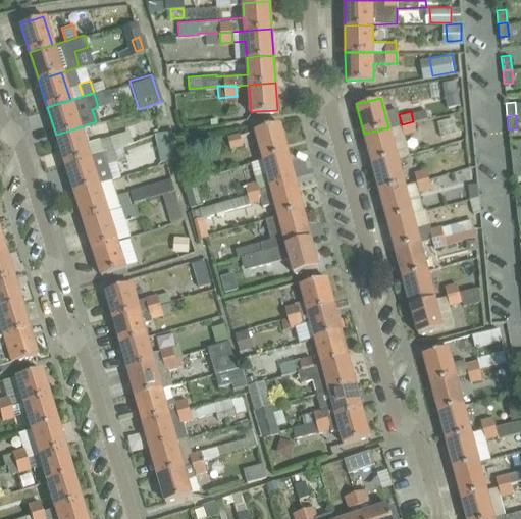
[(413,121),(402,124),(404,134),(416,131),(413,121)]
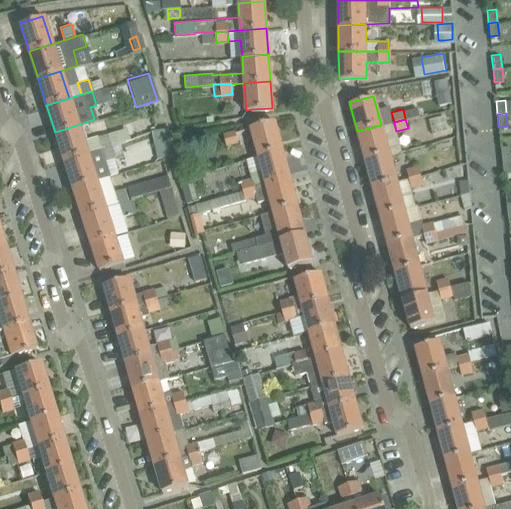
[(255,125),(250,126),(257,155),(282,148),(274,120),(255,125)]
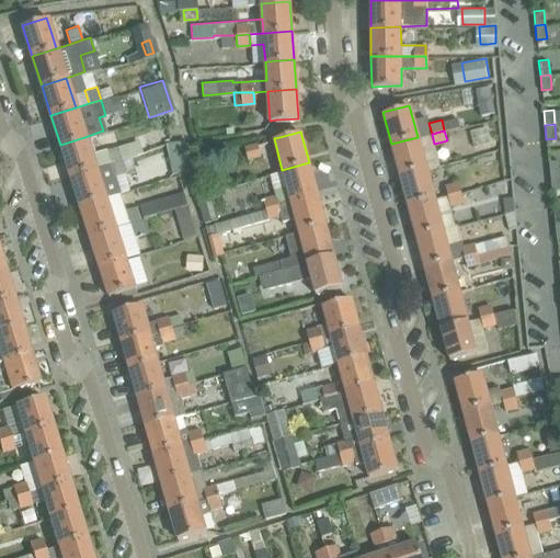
[(84,137),(60,145),(70,174),(122,158),(117,146),(90,155),(84,137)]
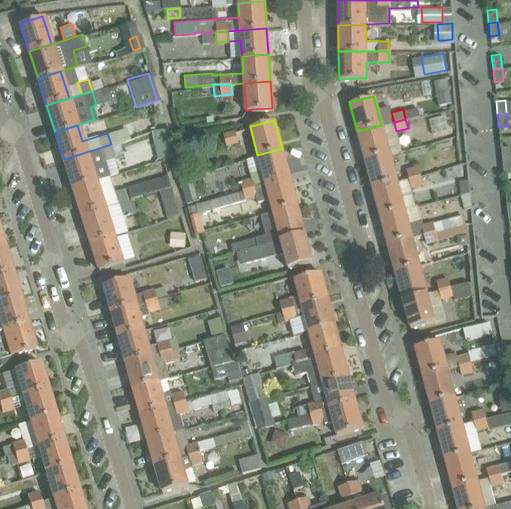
[(381,125),(357,131),(365,159),(389,153),(381,125)]
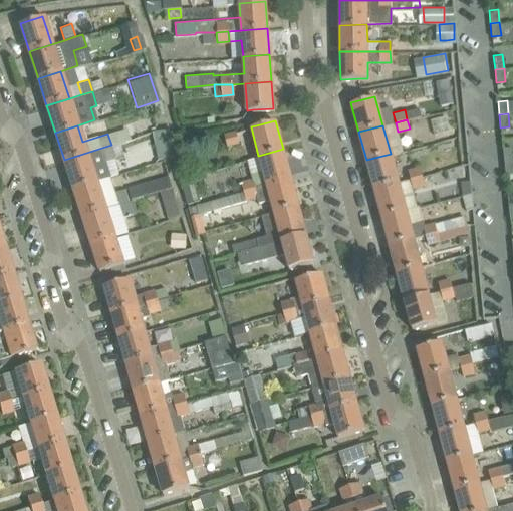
[(158,159),(173,155),(167,128),(152,132),(158,159)]
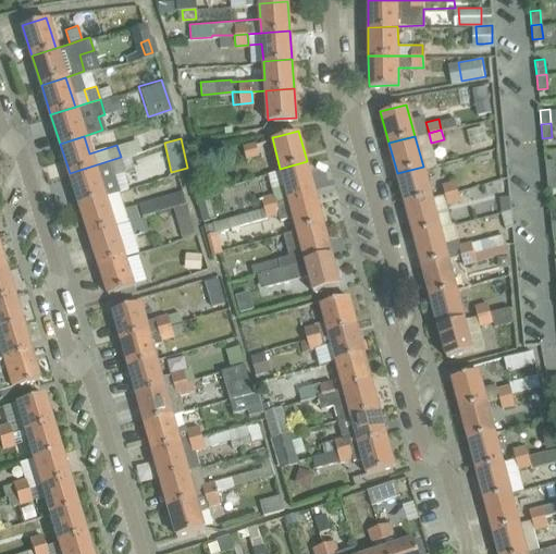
[(258,155),(255,142),(242,145),(245,158),(258,155)]
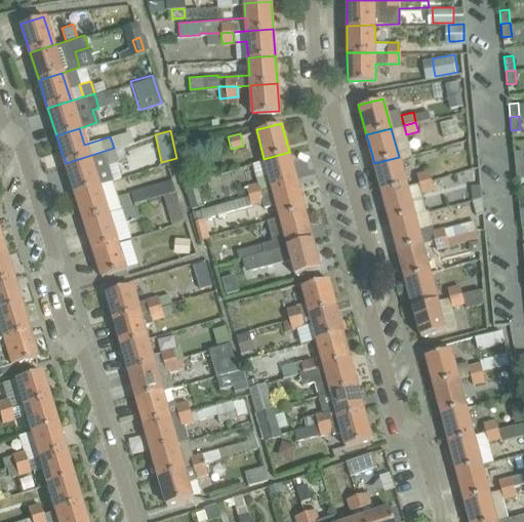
[(114,148),(66,163),(74,192),(112,179),(106,161),(130,154),(127,144),(124,145),(114,148)]
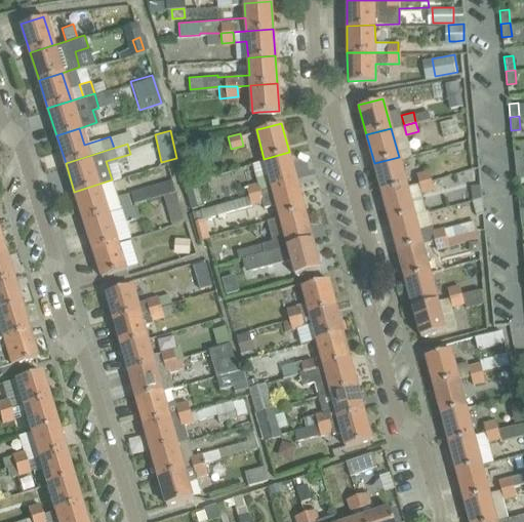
[(523,162),(522,149),(513,150),(514,163),(523,162)]
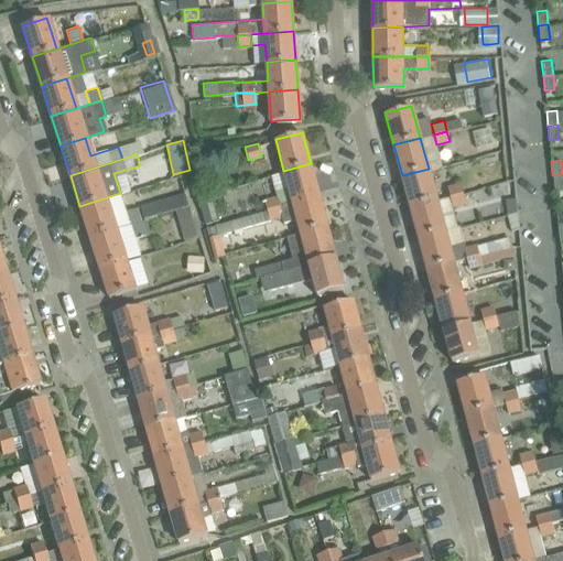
[(275,195),(262,198),(264,208),(318,194),(311,163),(283,171),(270,175),(275,195)]
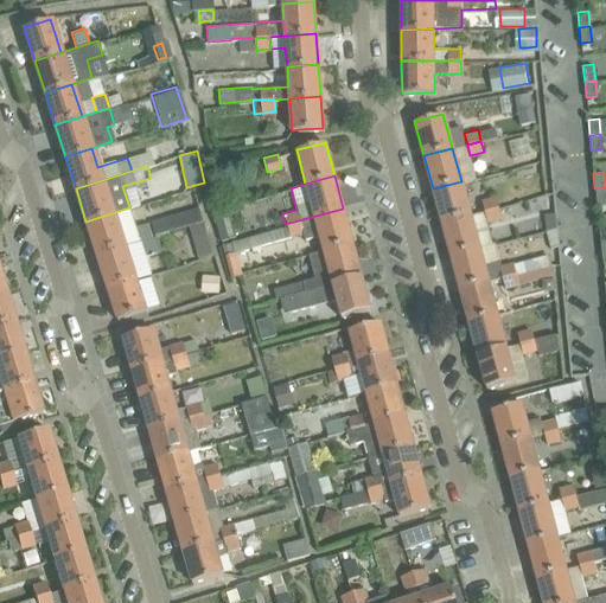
[(461,181),(433,188),(441,222),(470,213),(461,181)]
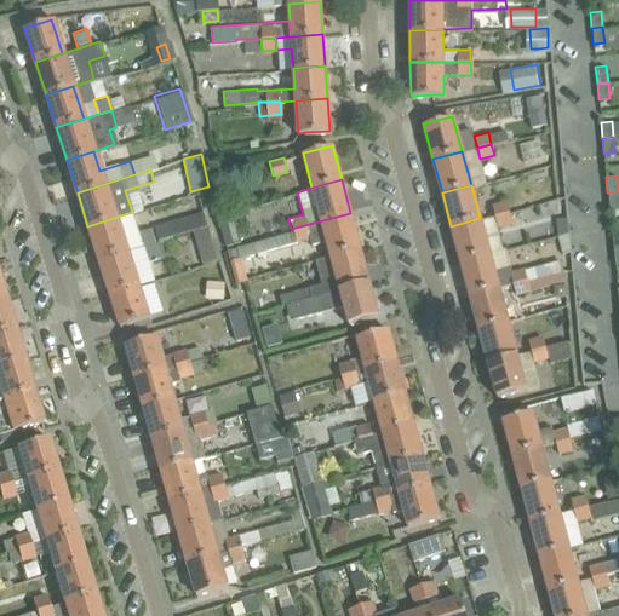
[(609,208),(618,207),(618,196),(618,191),(607,193),(609,208)]
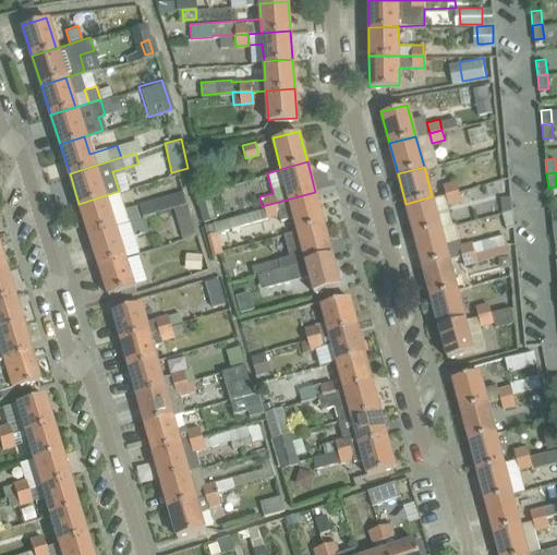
[(455,181),(443,183),(445,193),(457,190),(455,181)]
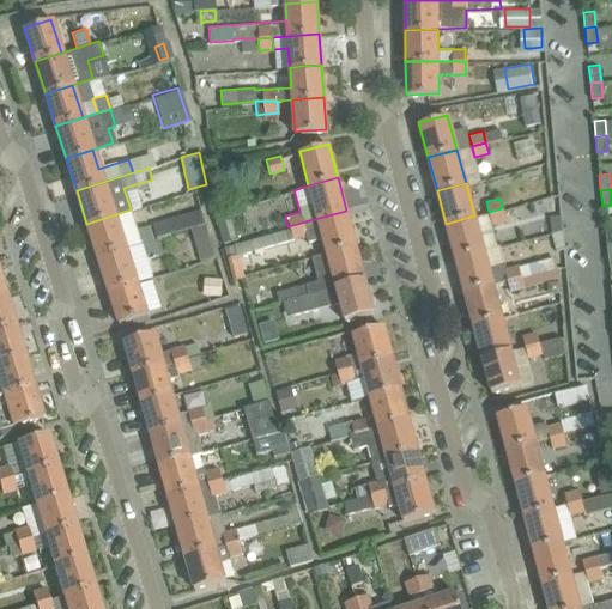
[(502,208),(489,212),(492,224),(504,220),(504,218),(502,208)]
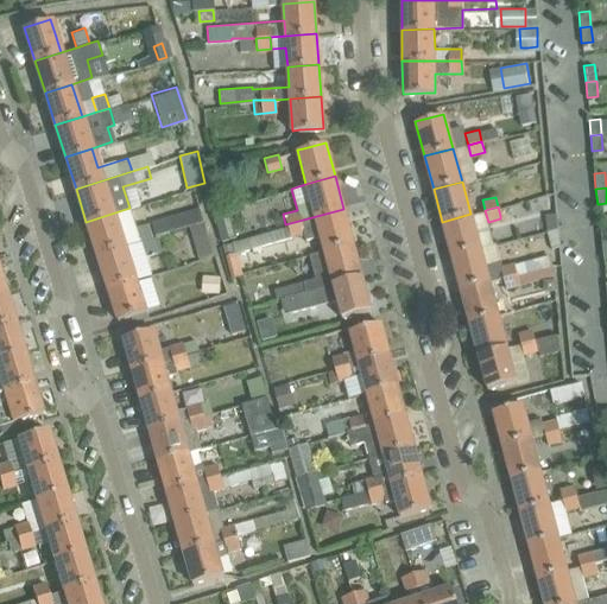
[(130,208),(86,222),(96,254),(151,236),(147,224),(136,228),(130,208)]
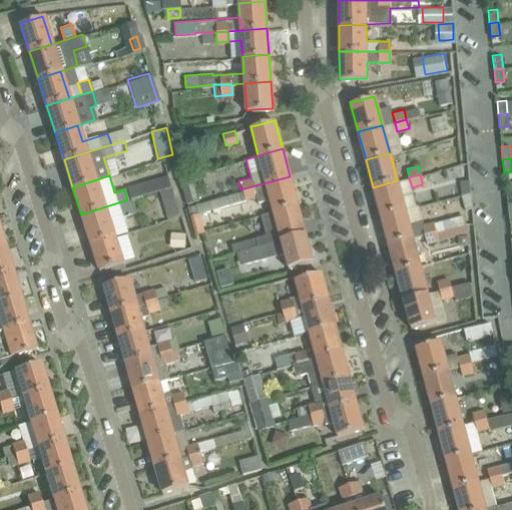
[(186,203),(199,199),(191,175),(179,179),(186,203)]
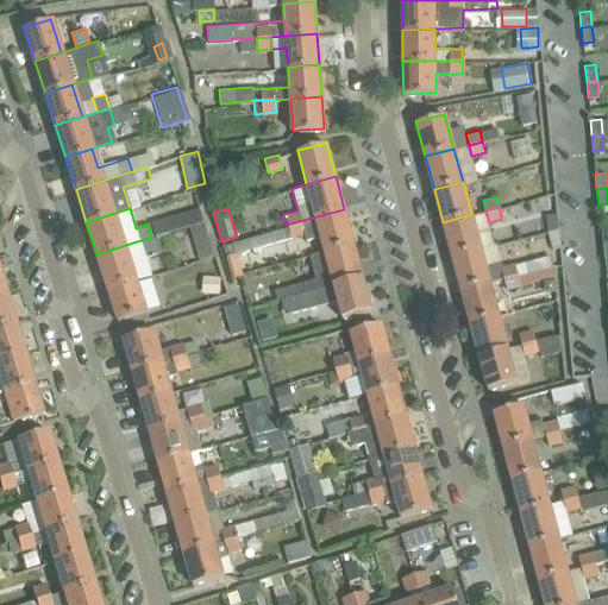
[(256,237),(234,241),(238,252),(304,234),(305,239),(320,235),(324,251),(353,243),(344,209),(286,225),(255,233),(256,237)]
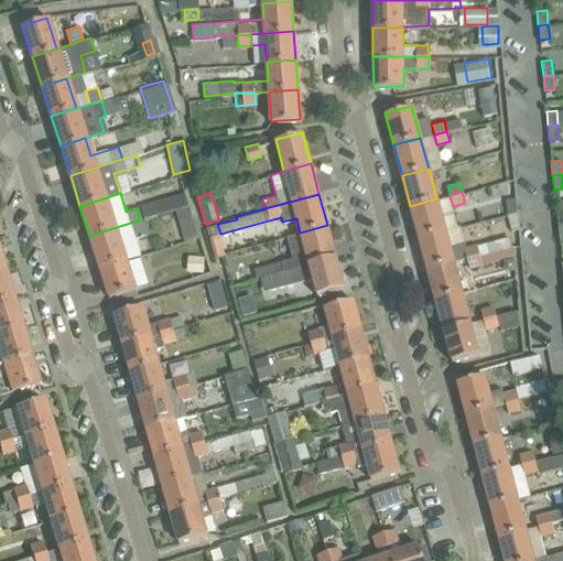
[(436,198),(410,206),(419,237),(445,229),(436,198)]
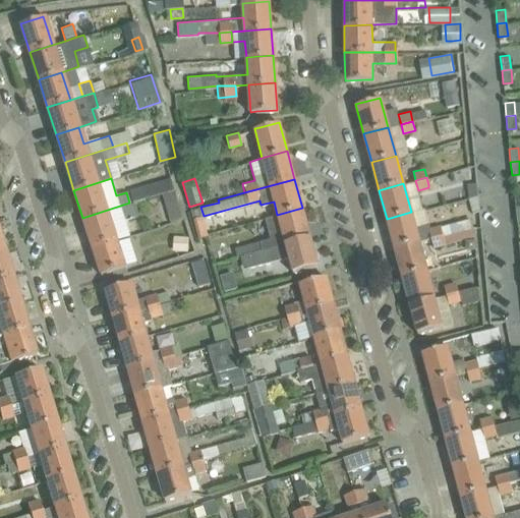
[(140,187),(129,191),(133,202),(138,199),(143,198),(140,187)]
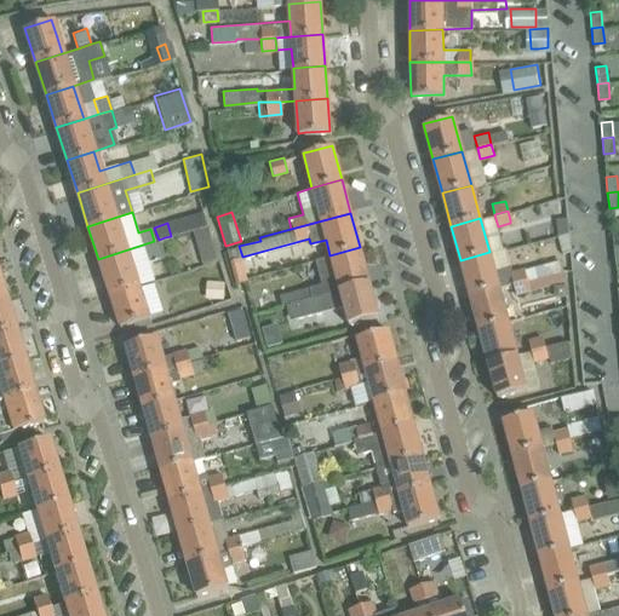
[(207,225),(193,229),(195,241),(211,236),(207,225)]
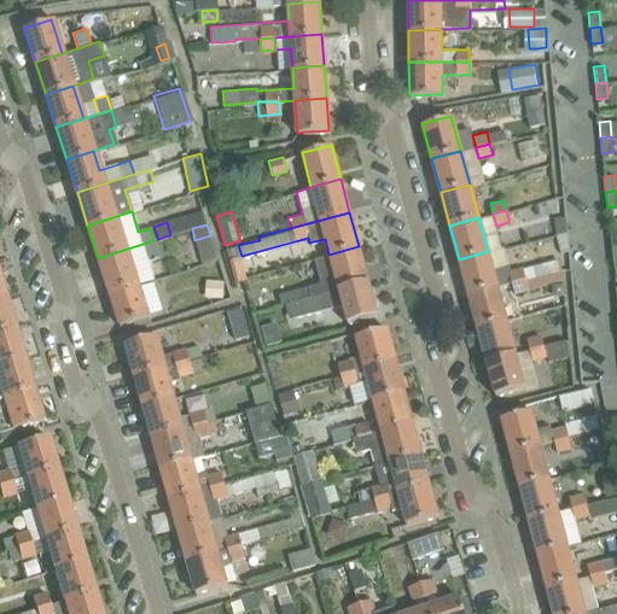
[(153,240),(98,258),(109,291),(135,282),(153,276),(149,259),(158,256),(153,240)]
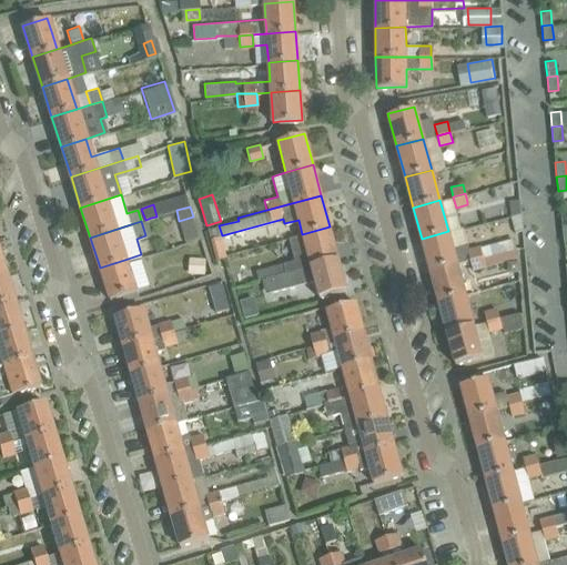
[(293,260),(264,268),(266,276),(311,265),(337,258),(330,226),(302,234),(306,249),(292,253),(293,260)]
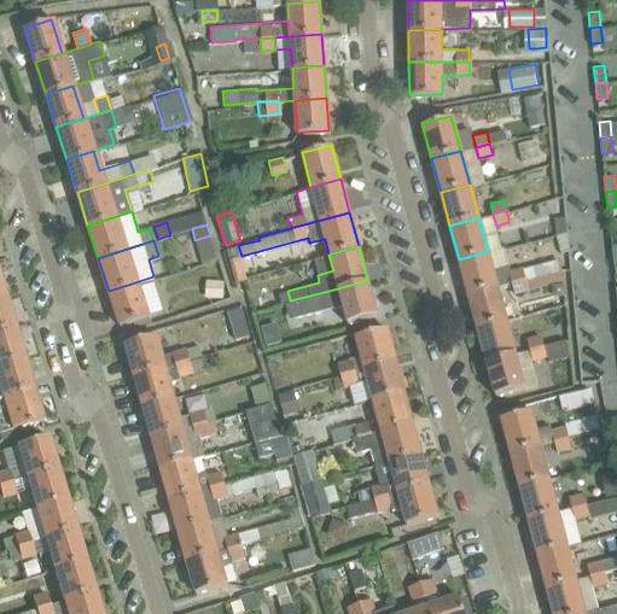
[(488,251),(459,259),(461,272),(467,292),(496,286),(511,281),(559,268),(560,268),(557,256),(508,269),(502,247),(488,251)]
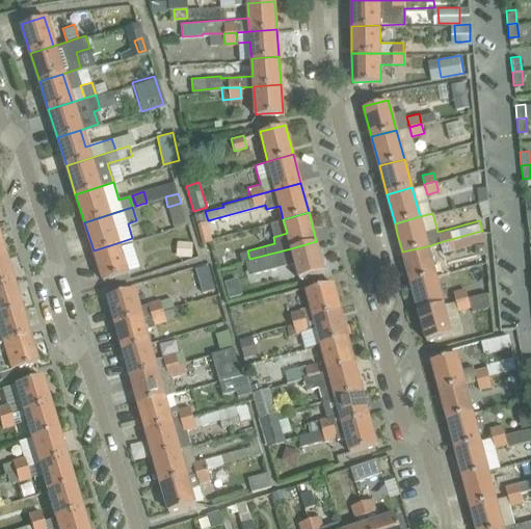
[(481,231),(440,242),(443,252),(483,240),(481,231)]
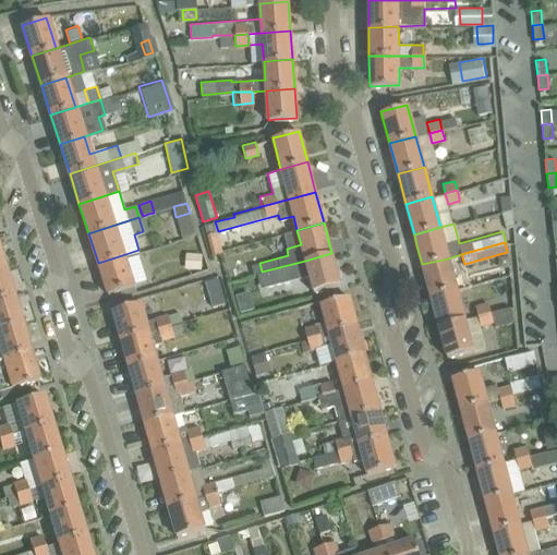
[(184,267),(200,268),(201,252),(185,251),(184,267)]
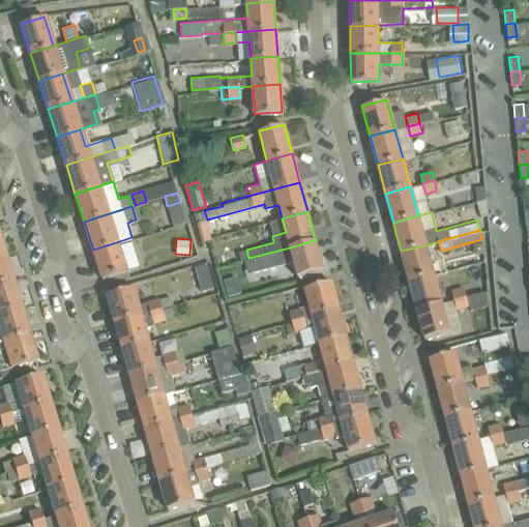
[(248,258),(247,259),(251,272),(293,261),(297,276),(303,275),(323,270),(315,240),(290,247),(248,258)]
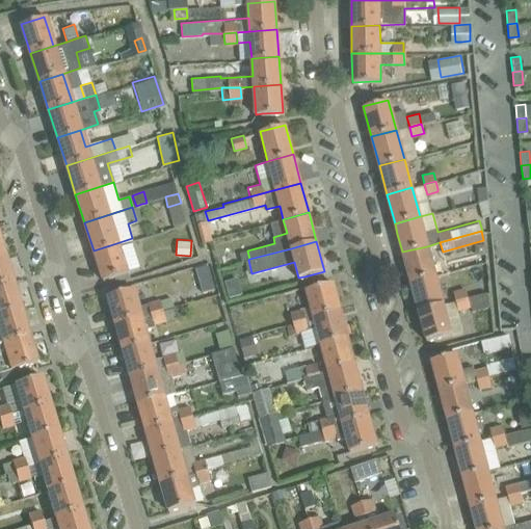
[(116,243),(94,250),(103,280),(123,273),(126,272),(116,243)]
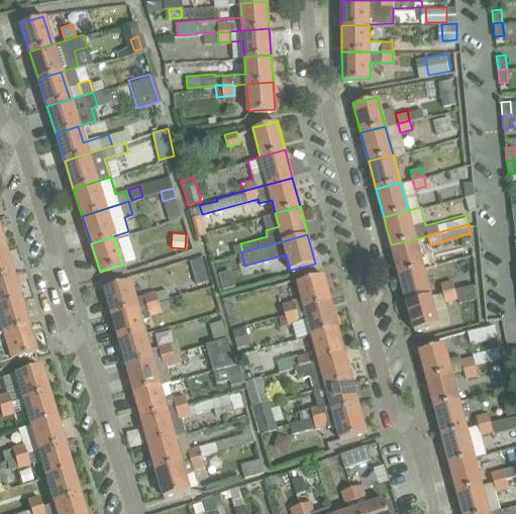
[(415,239),(391,244),(399,273),(423,267),(415,239)]
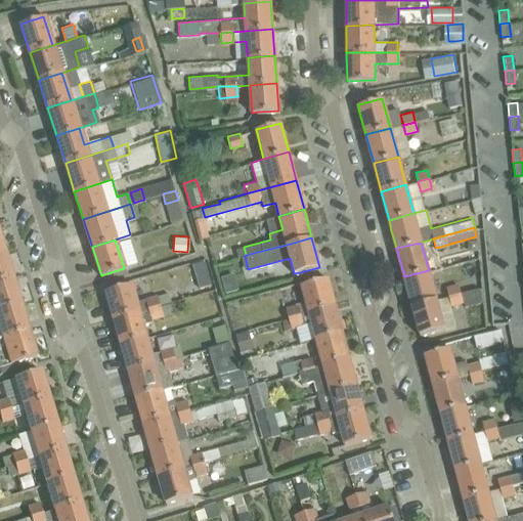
[(0,279),(11,276),(3,251),(0,251),(0,279)]
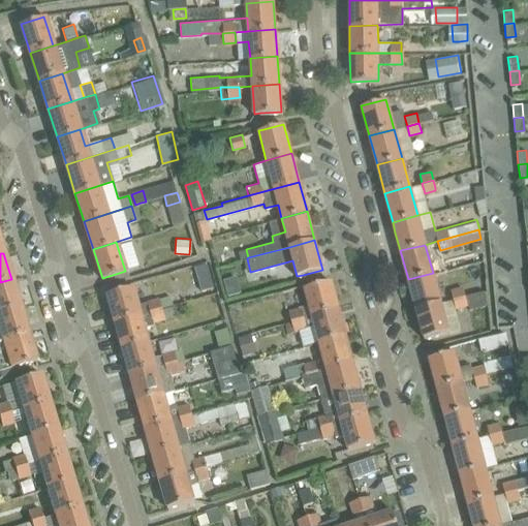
[(206,263),(194,266),(197,278),(209,275),(206,263)]
